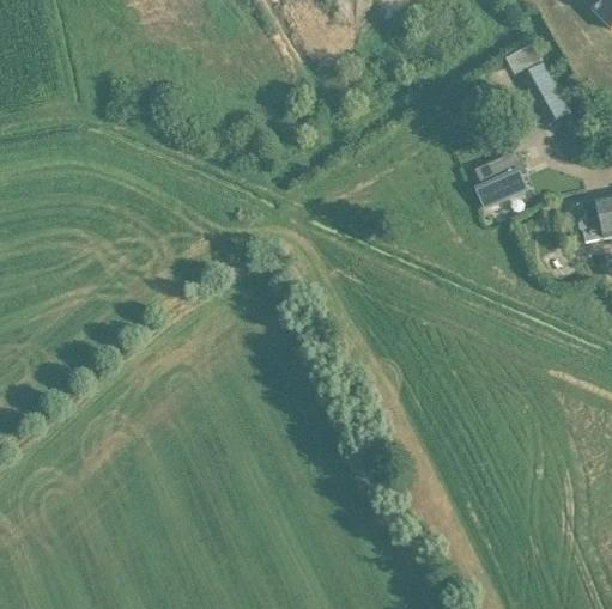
[(585,0),(611,26),(611,25),(611,0),(585,0)]
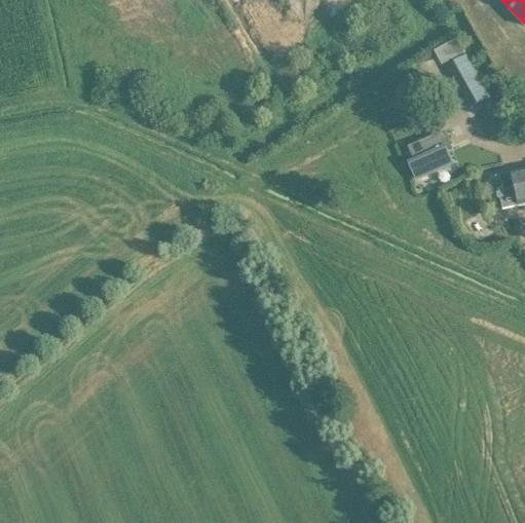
[(469,61),(454,69),(464,86),(479,78),(469,61)]
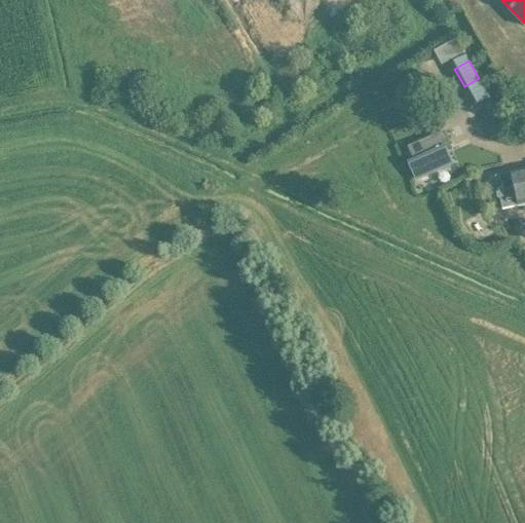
[(490,122),(487,134),(498,136),(501,125),(490,122)]
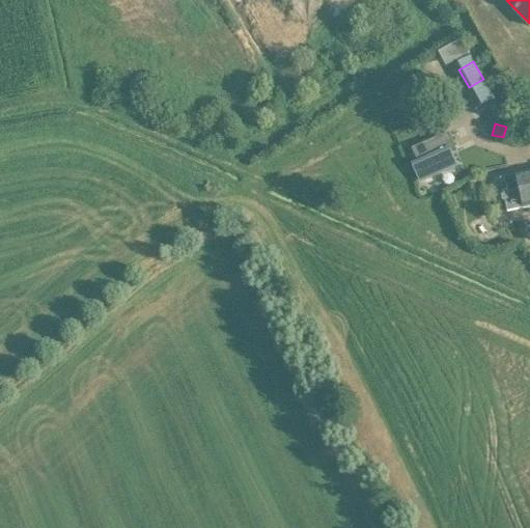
[(447,130),(411,146),(418,161),(413,163),(420,178),(454,163),(449,153),(447,148),(454,145),(447,130)]
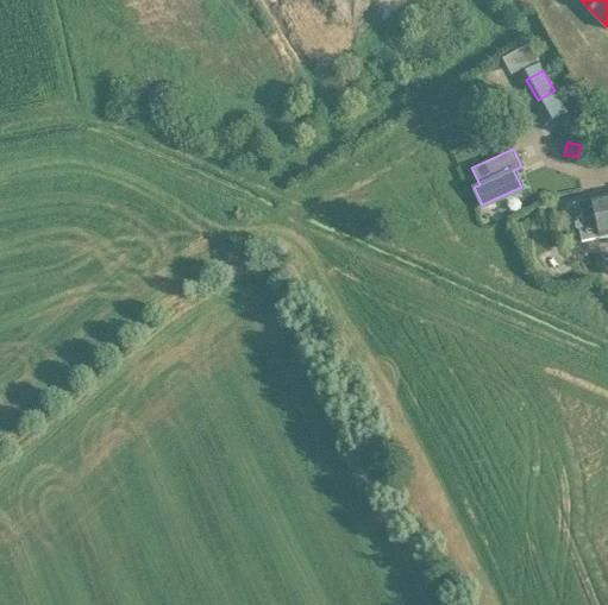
[(578,226),(581,239),(599,235),(607,233),(607,193),(590,197),(572,201),(576,220),(574,221),(575,226),(578,226)]
